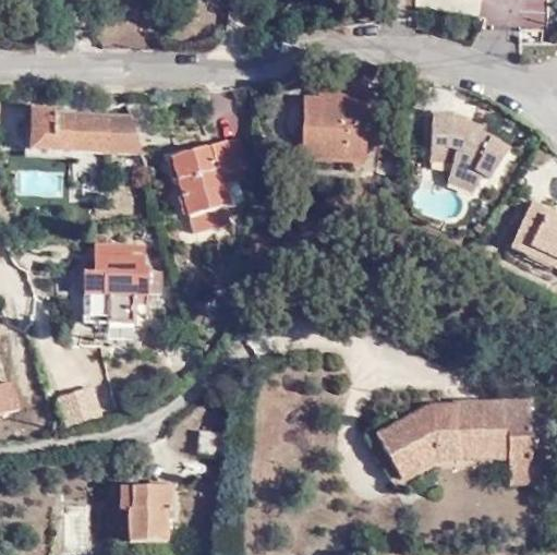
[(515,53),(516,24),(480,23),(479,52),(515,53)]
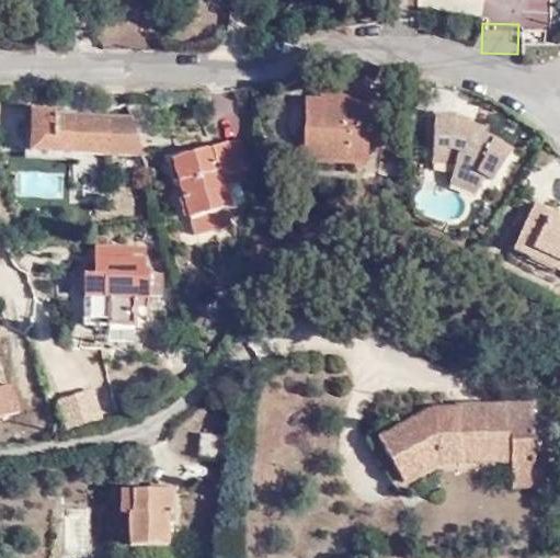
[(320,139),(306,138),(305,160),(365,163),(372,83),(322,80),(321,98),(320,139)]
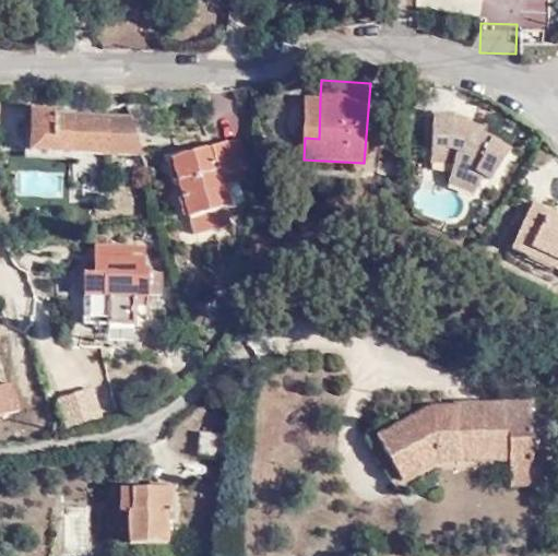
[(306,97),(305,138),(319,139),(320,97),(306,97)]
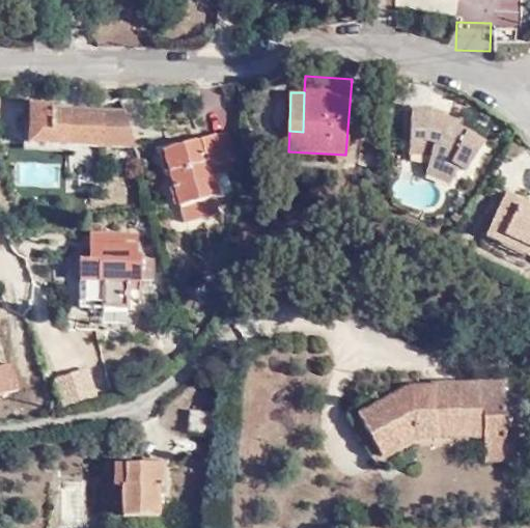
[(28,141),(136,145),(126,109),(52,108),(53,103),(30,101),(28,141)]
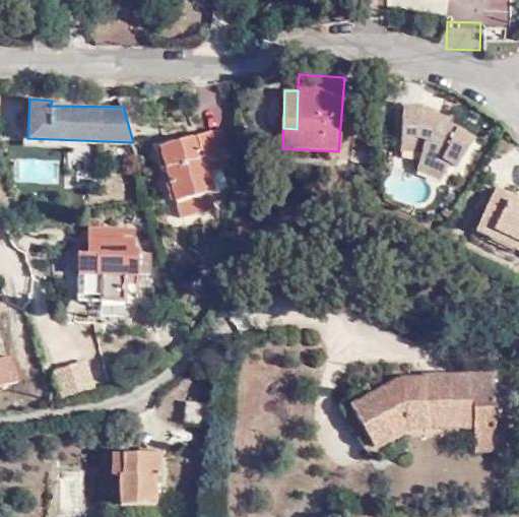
[(434,118),(435,112),(436,109),(423,106),(401,106),(401,135),(420,136),(425,138),(422,149),(416,167),(442,178),(451,162),(458,165),(473,139),(453,125),(449,123),(441,120),(434,118)]
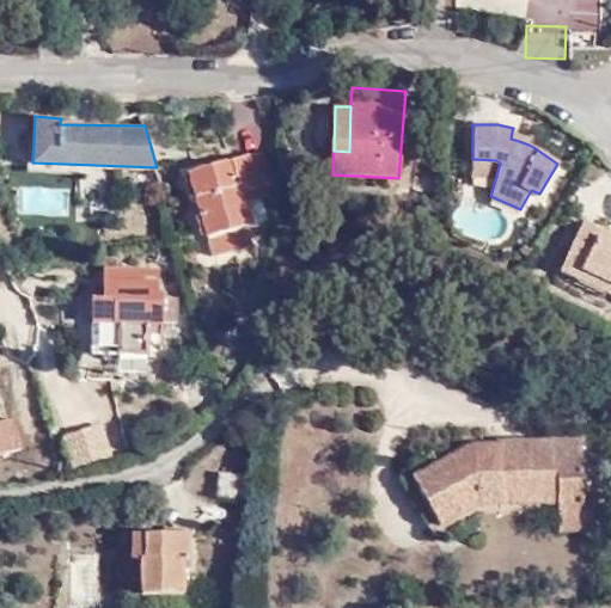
[(532,139),(512,131),(511,139),(519,141),(529,145),(532,139)]
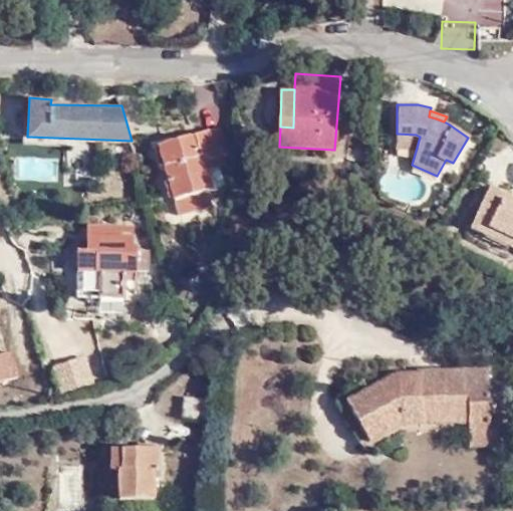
[(208,158),(224,154),(228,153),(221,125),(157,144),(172,198),(173,198),(178,212),(213,203),(209,189),(211,189),(206,169),(202,154),(207,154),(208,158)]
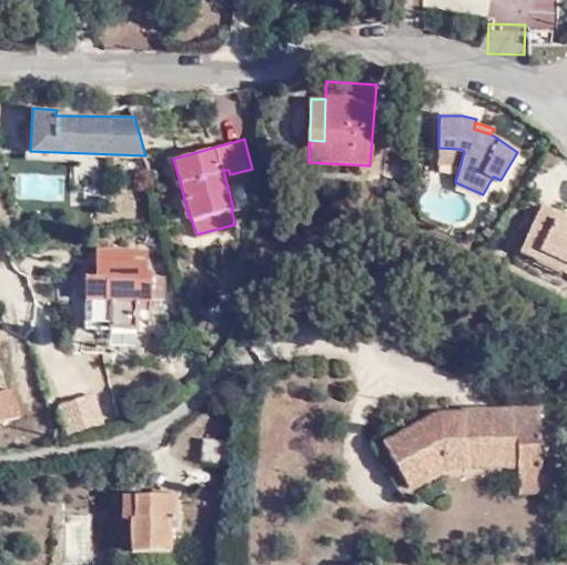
[(459,149),(438,148),(437,162),(461,163),(464,151),(459,149)]
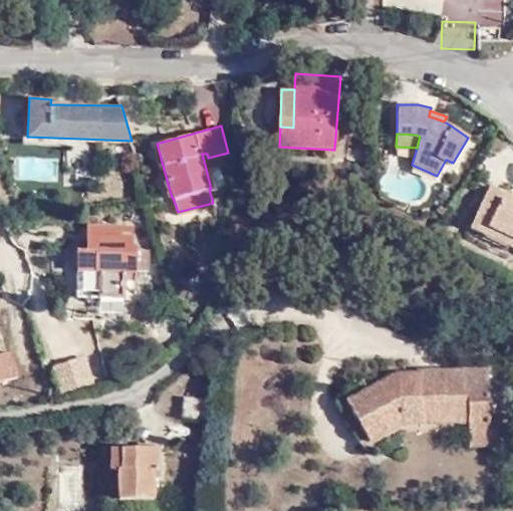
[(17,177),(57,177),(58,154),(17,153),(17,177)]
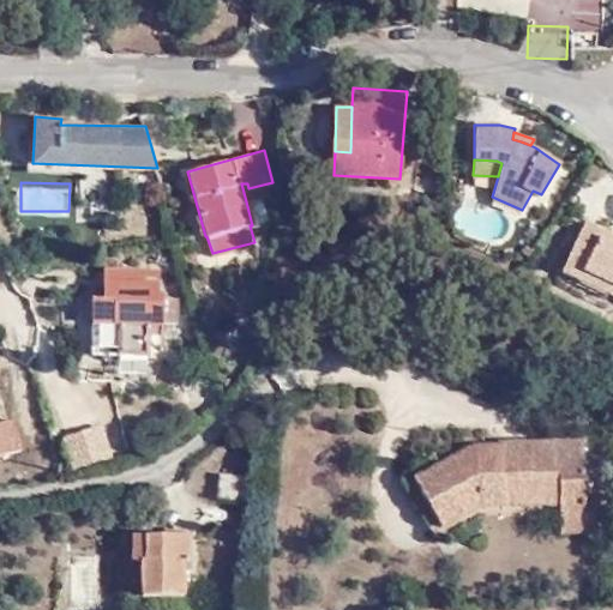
[(271,195),(268,183),(248,188),(247,183),(241,183),(246,201),(271,195)]
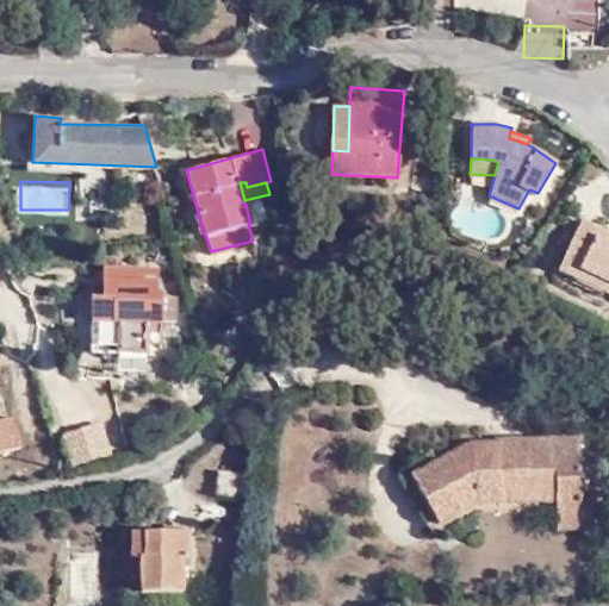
[(608,230),(583,218),(558,268),(576,276),(580,267),(608,281),(608,230)]
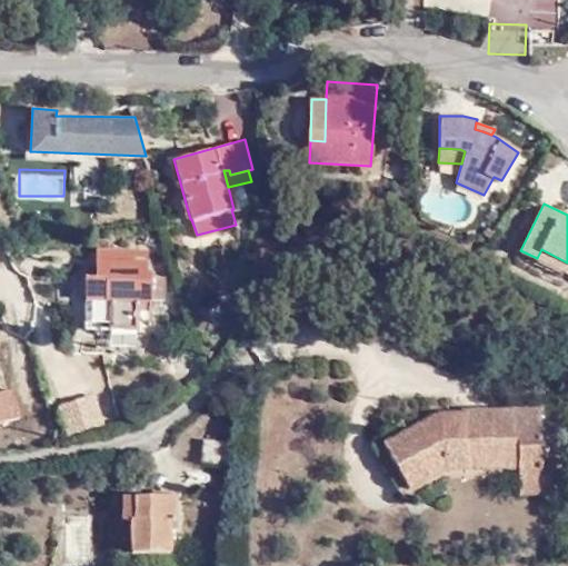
[(97,246),(97,259),(149,260),(149,248),(97,246)]
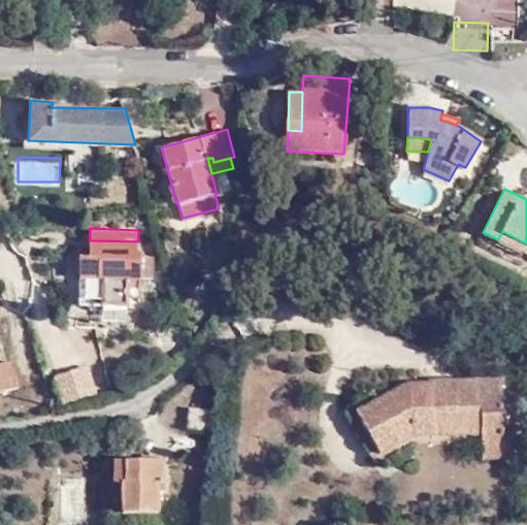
[(526,243),(502,231),(498,239),(526,254),(526,243)]
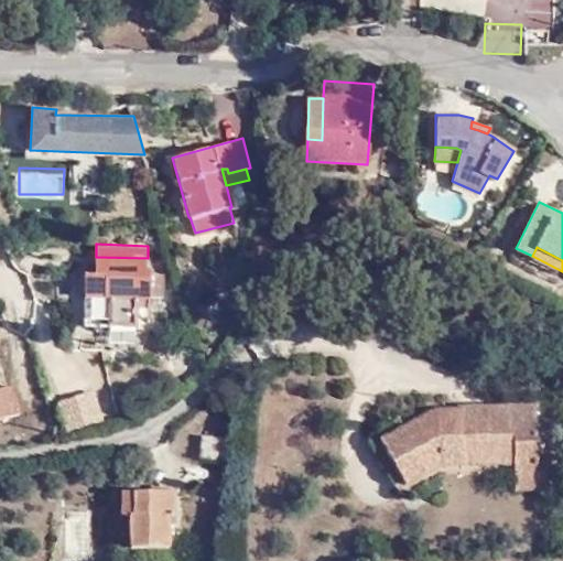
[(148,258),(96,257),(95,295),(110,295),(110,302),(136,304),(136,297),(151,297),(151,294),(164,295),(164,271),(151,271),(151,268),(148,268),(148,258)]
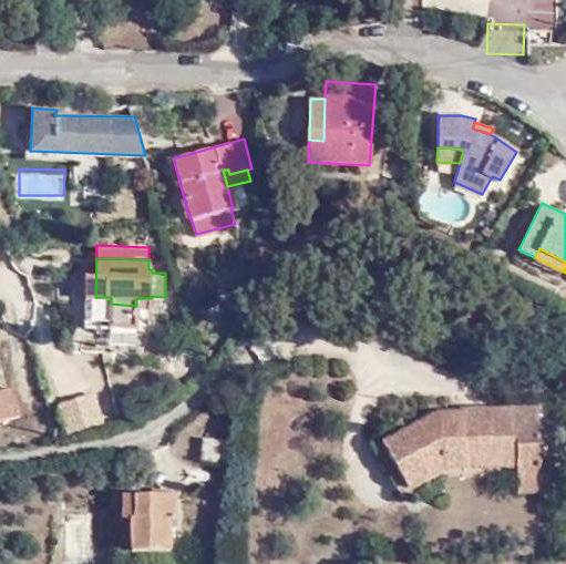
[(136,306),(111,304),(110,315),(98,315),(96,332),(119,334),(119,326),(135,327),(136,306)]
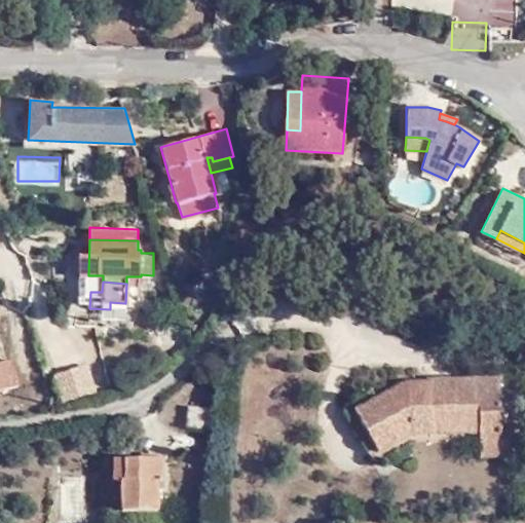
[(0,389),(21,383),(12,356),(0,361),(0,389)]
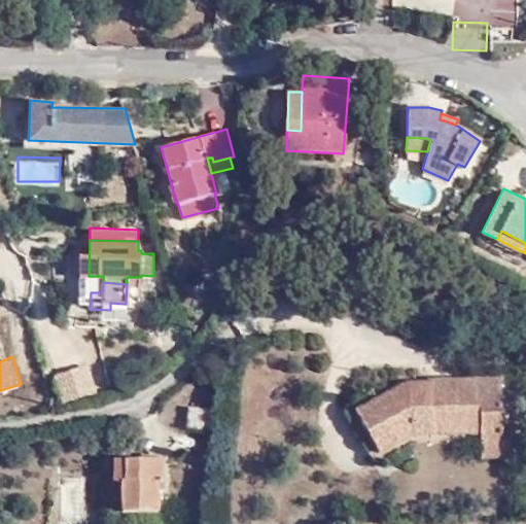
[(85,361),(65,370),(75,397),(96,389),(85,361)]
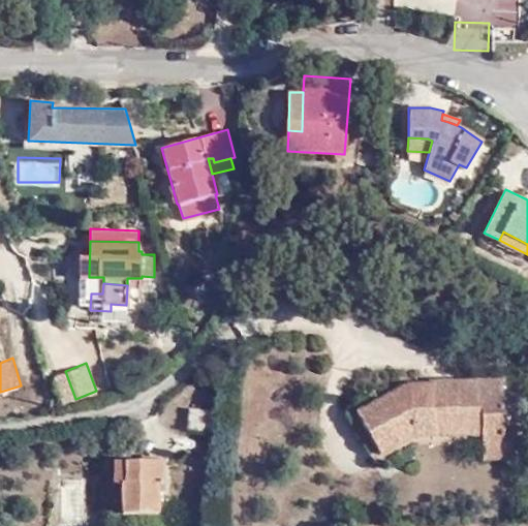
[(447,388),(447,379),(433,379),(433,382),(408,383),(356,412),(380,453),(415,434),(433,435),(484,433),(484,429),(503,428),(504,457),(516,456),(516,426),(505,426),(503,378),(460,379),(460,387),(447,388)]
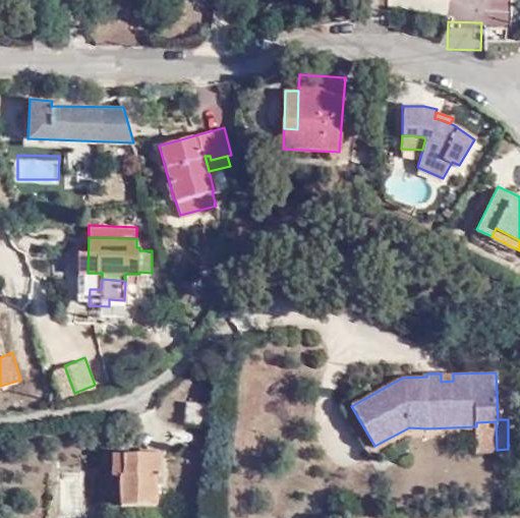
[(453,373),(441,373),(441,382),(453,381),(453,373)]
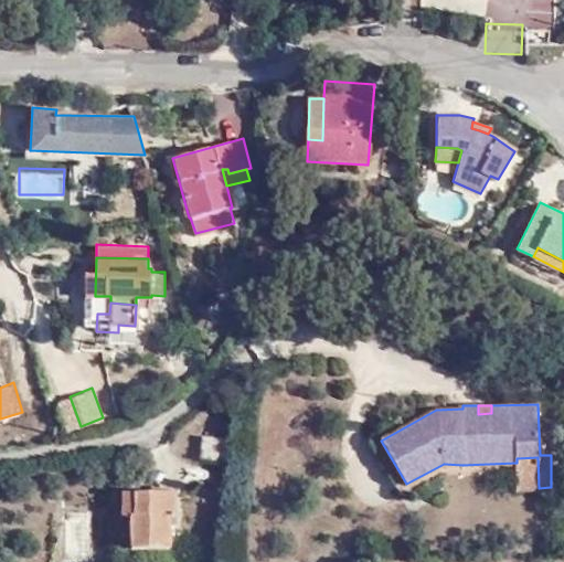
[(517,458),(517,463),(517,489),(539,488),(538,457),(517,458)]
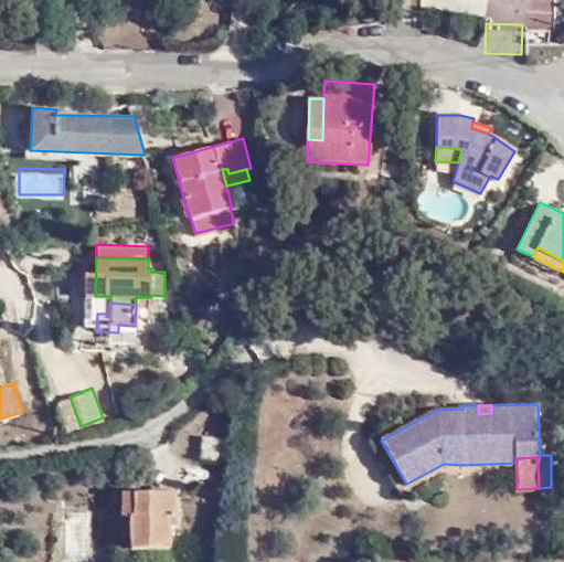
[(130,491),(130,515),(130,549),(170,548),(169,517),(174,517),(174,491),(130,491)]
